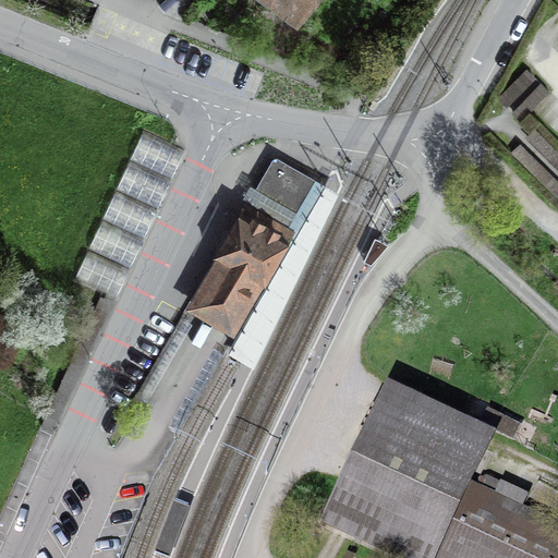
[(266,0),(293,20),(307,0),(266,0)]
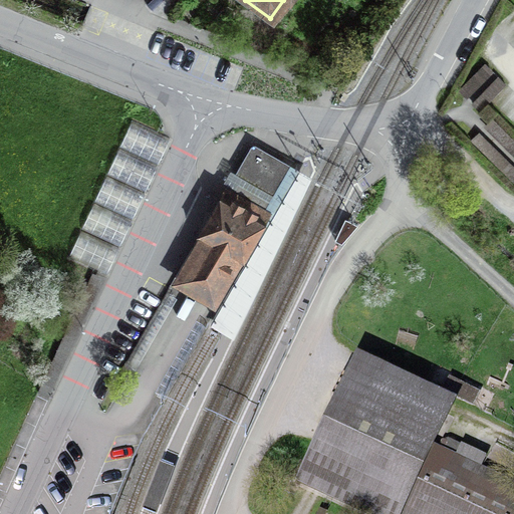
[(505,82),(485,62),(458,89),(478,109),(505,82)]
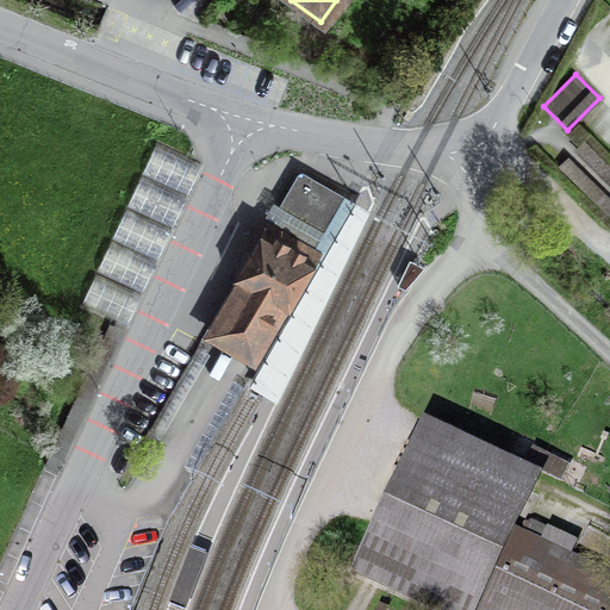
[(609,166),(584,141),(560,166),(609,215),(609,166)]
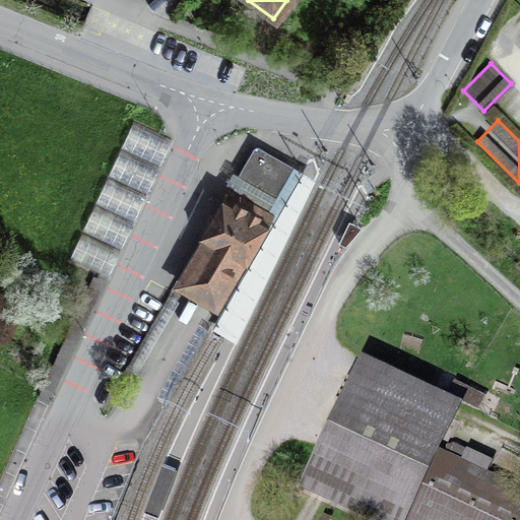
[(108,277),(172,139),(133,122),(70,260),(108,277)]
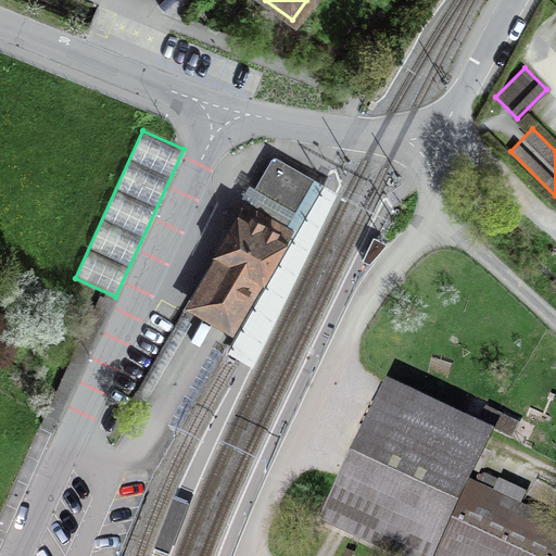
[(253,366),(338,191),(274,154),(272,160),(305,178),(289,206),(255,187),(250,184),(241,198),(253,204),(248,214),(282,234),(276,243),(286,249),(228,351),(253,366)]
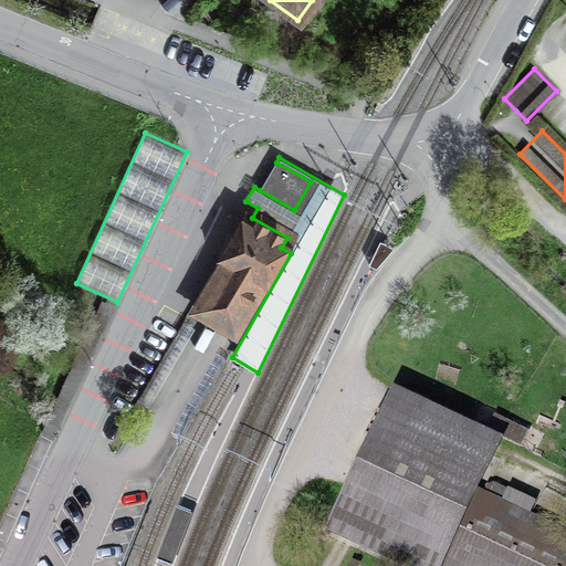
[(276,163),(260,190),(294,210),(311,181),(276,163)]
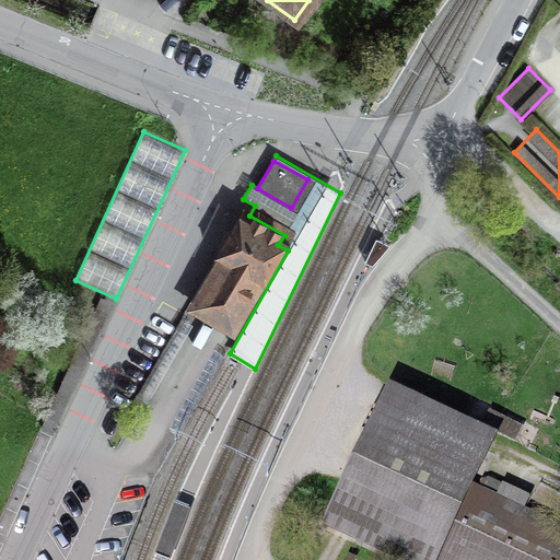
[(278,245),(284,235),(249,216),(248,214),(220,263),(222,263),(197,305),(231,325),(256,283),(263,272),(269,272),(280,254),(278,246),(278,245)]
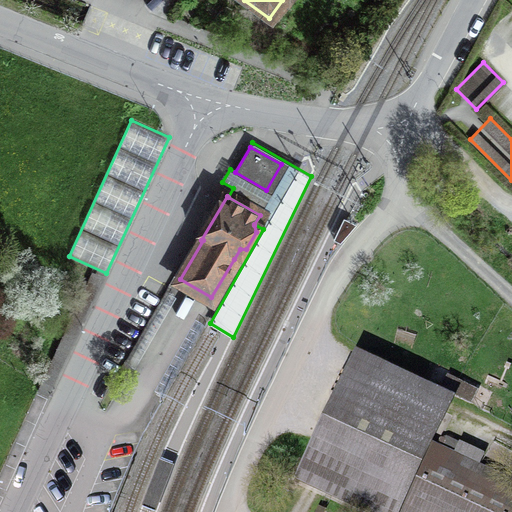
[(348,220),(344,218),(335,236),(339,238),(342,239),(351,221),(348,220)]
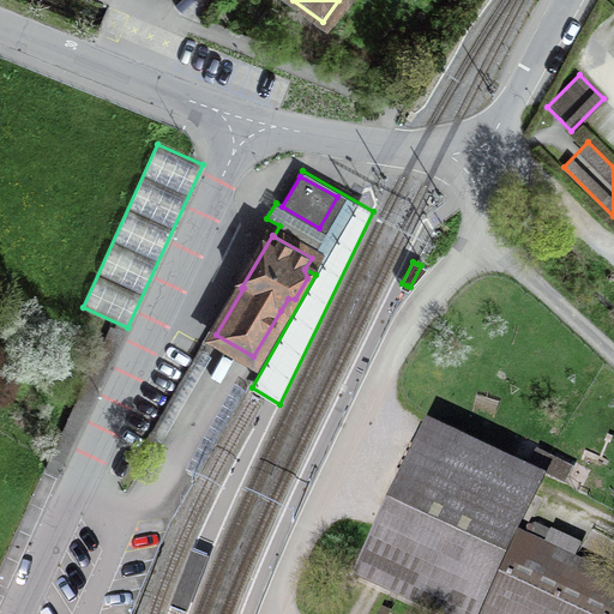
[(525,504),(414,456),(365,571),(467,613),(613,613),(613,583),(510,540),(525,504)]
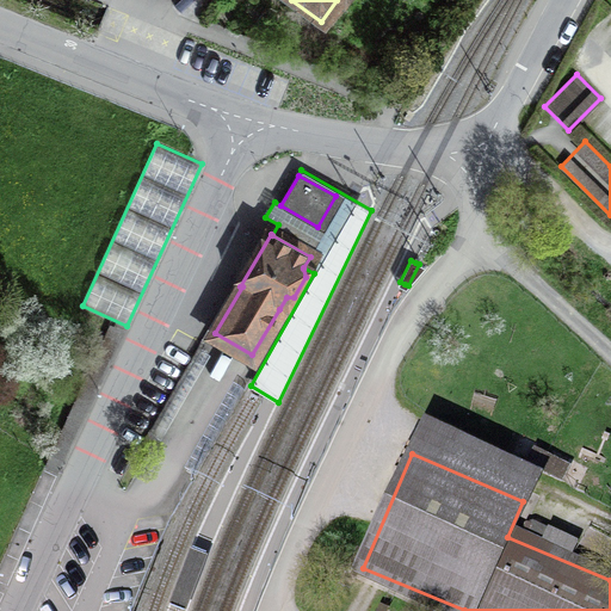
[(186,610),(208,557),(190,551),(168,606),(179,610),(186,610)]
